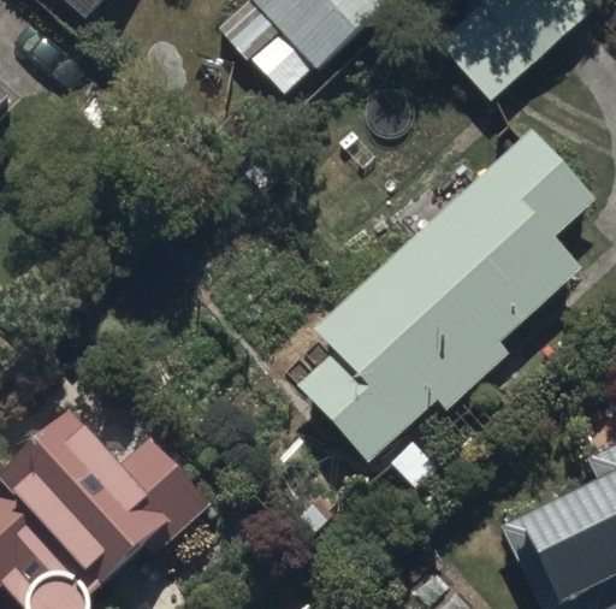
[(65,0),(87,19),(104,0),(65,0)]
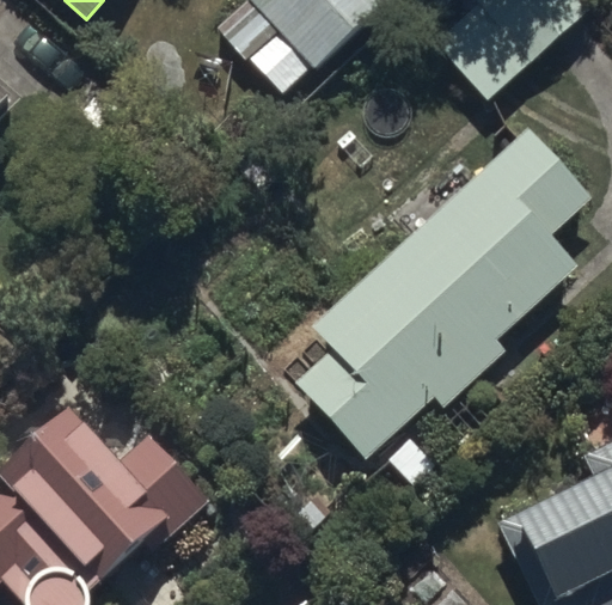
[(286,91),(316,62),(322,67),(390,0),(256,0),(282,28),(252,56),(286,91)]
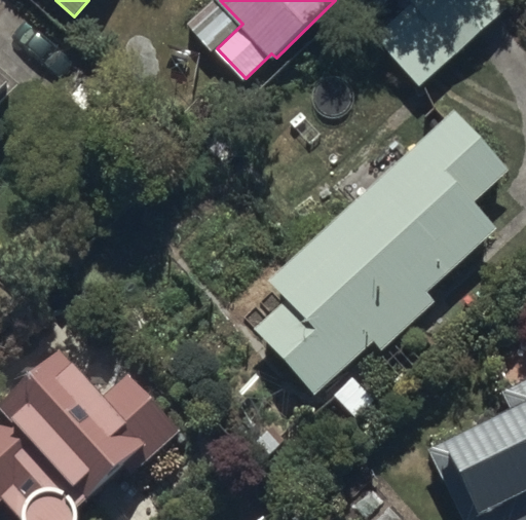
[(411,0),(373,34),(418,85),(505,8),(498,0),(411,0)]
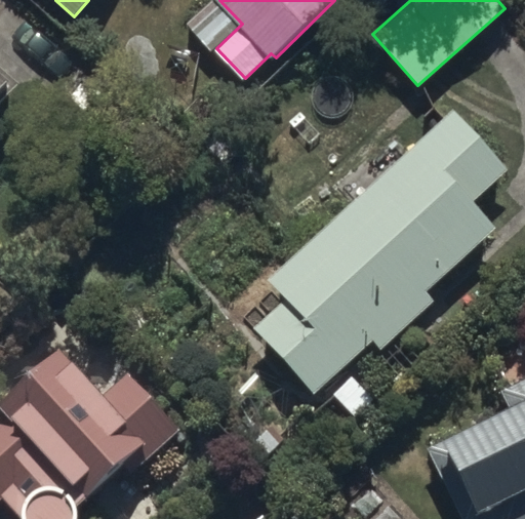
[(0,105),(19,84),(0,66),(0,105)]
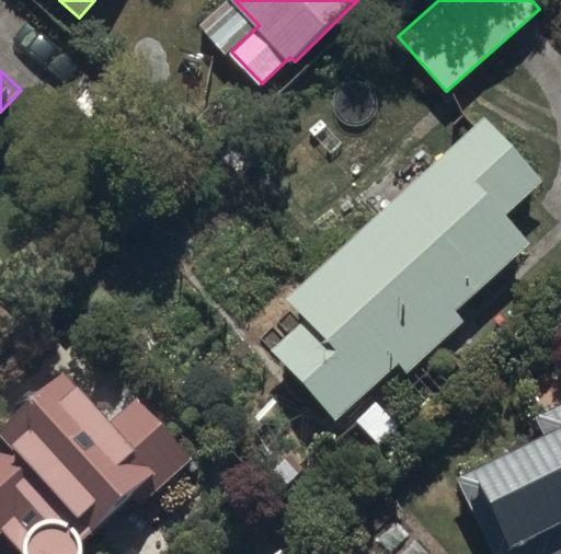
[(545,182),(484,116),(285,299),(302,318),(268,349),(334,420),(400,360),(412,372),(467,322),(457,311),(530,243),(506,217),(545,182)]
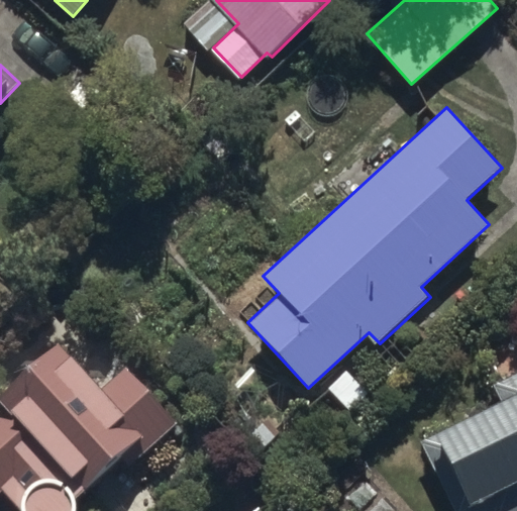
[(0,417),(0,495),(2,493),(17,509),(17,510),(83,510),(83,507),(84,505),(83,502),(83,499),(146,439),(152,445),(178,422),(128,369),(102,393),(58,345),(0,392),(0,402),(8,411),(0,417)]
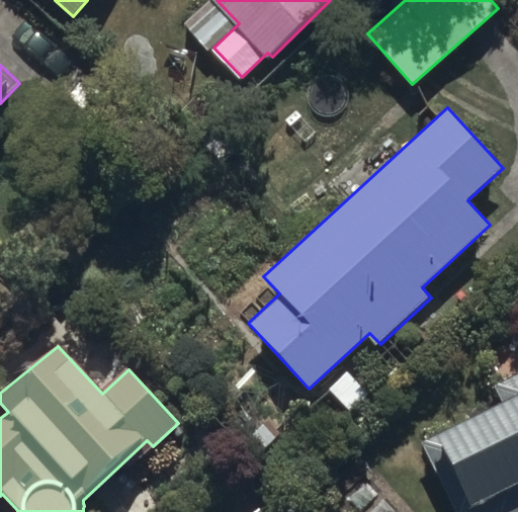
[(517,511),(517,373),(493,386),(502,403),(422,440),(456,511),(517,511)]
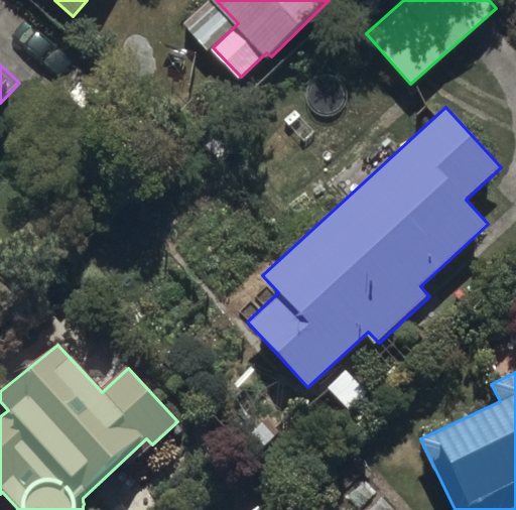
All buildings are outlined.
